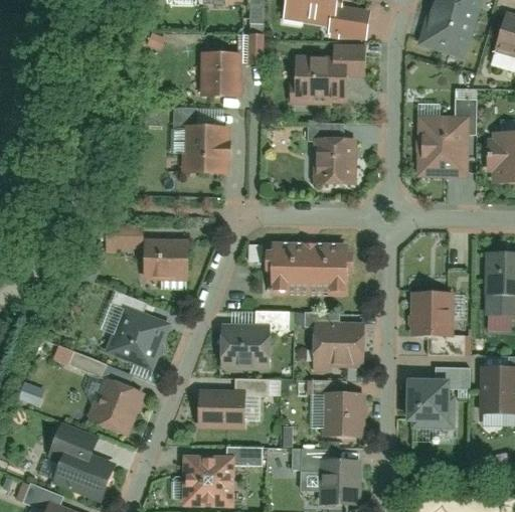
[(203,0),(203,6),(238,8),(238,0),(203,0)]
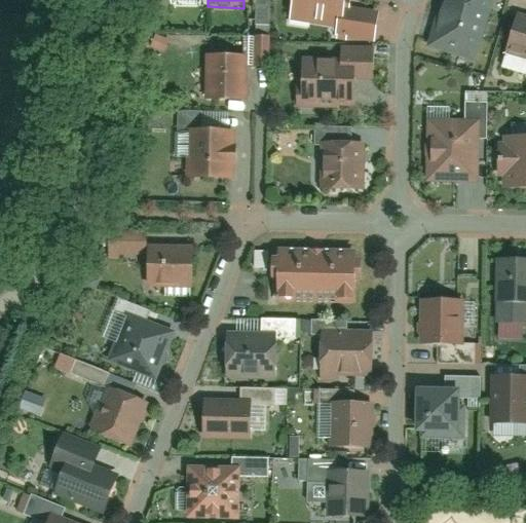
[(291,0),(288,20),(339,28),(333,63),(300,58),(294,98),(346,106),(351,66),(371,67),(380,13),(345,7),(346,0),(291,0)]
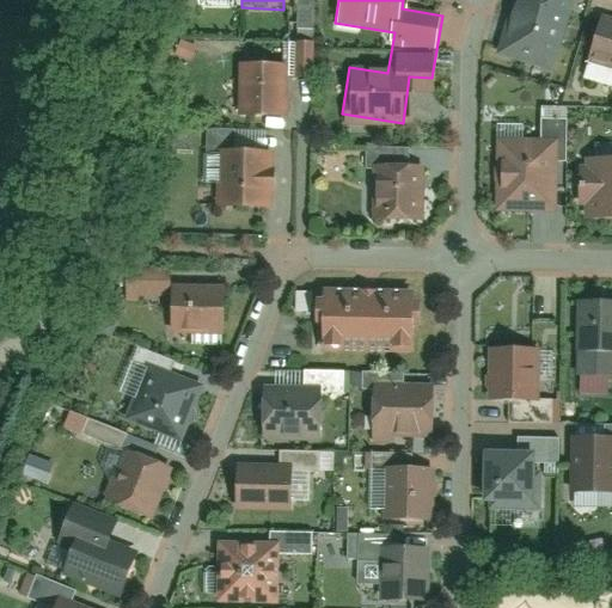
[(509,0),(495,50),(554,67),(573,0),(509,0)]
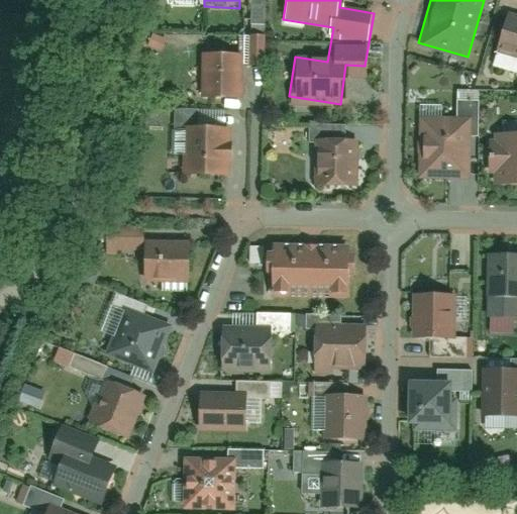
[(516,18),(502,15),(491,66),(516,71),(516,18)]
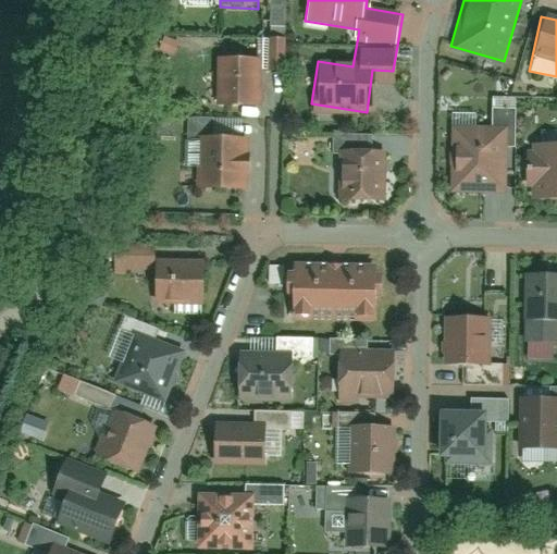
[(261,52),(222,53),(223,105),(262,103),(261,52)]
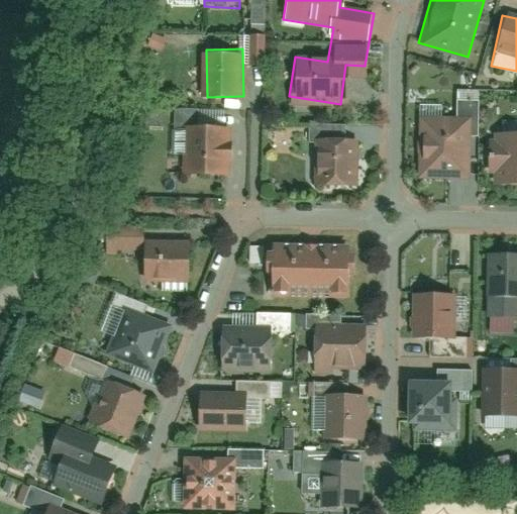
[(469,115),(416,113),(414,175),(468,177),(469,115)]
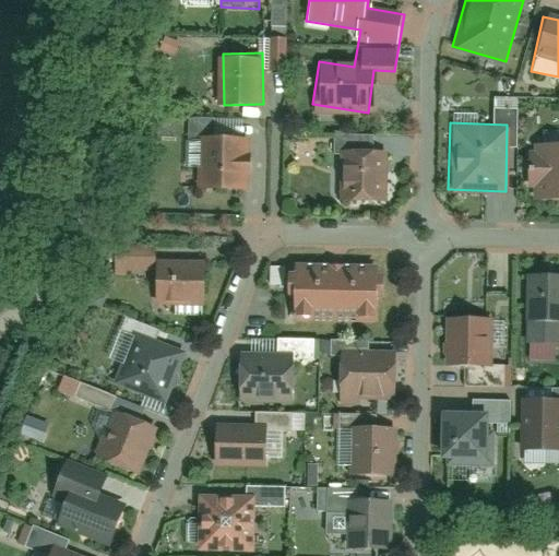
[(213,133),(211,188),(251,190),(252,137),(213,133)]
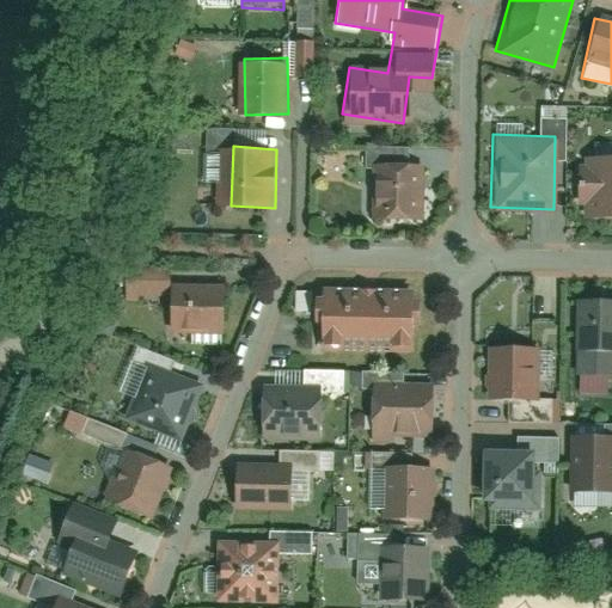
[(412,151),(366,146),(359,220),(422,226),(426,182),(410,179),(412,151)]
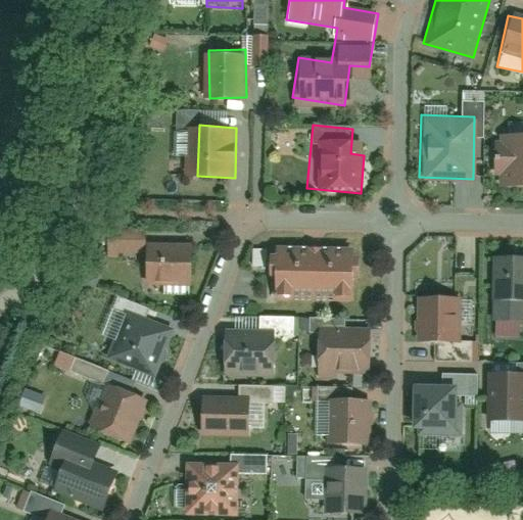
[(522,134),(497,134),(497,148),(484,147),(484,169),(496,170),(496,185),(522,185),(522,134)]
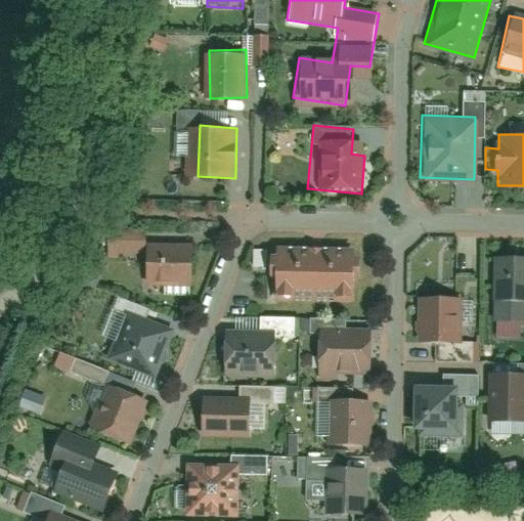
[(191,243),(141,242),(140,293),(190,294),(191,243)]
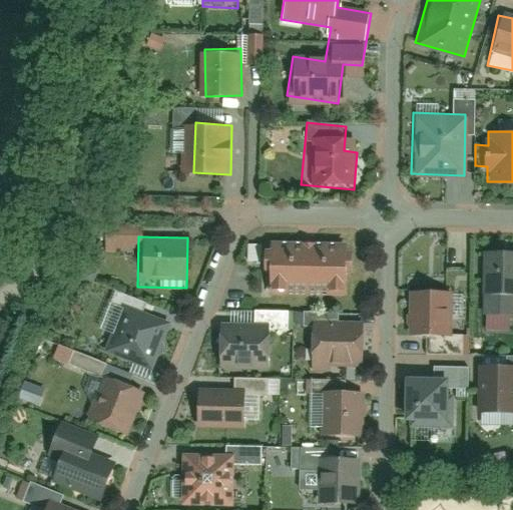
[(350,240),(261,238),(261,265),(261,286),(349,288),(350,240)]
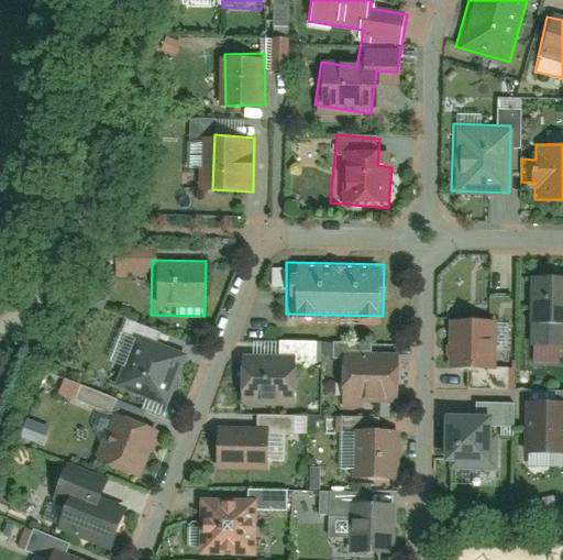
[(562,274),(527,276),(528,344),(562,343),(562,274)]
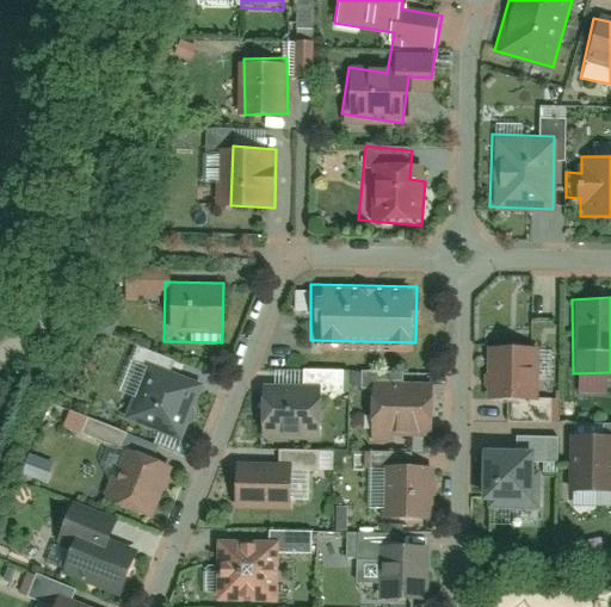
[(176,358),(135,346),(123,386),(142,392),(133,422),(191,441),(209,382),(171,370),(176,358)]
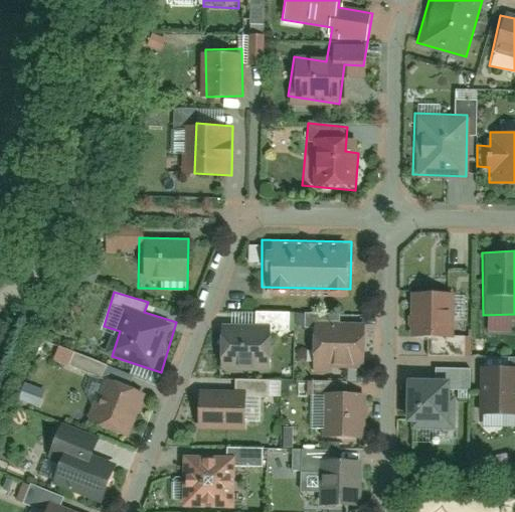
[(443,294),(409,294),(409,337),(444,337),(443,294)]
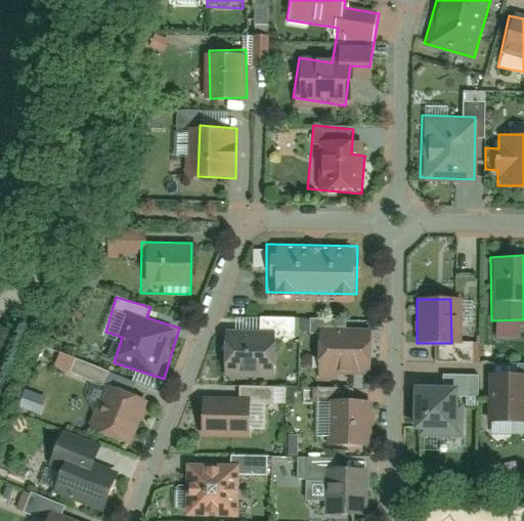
[(259,332),(220,332),(220,376),(282,376),(282,337),(297,337),(297,315),(259,315),(259,332)]
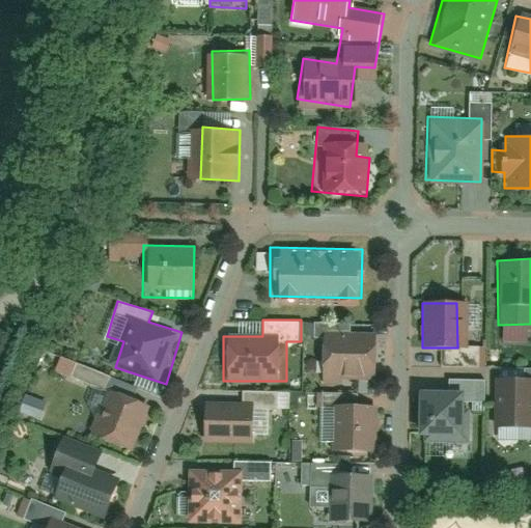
[(351,323),(314,323),(314,333),(320,333),(319,380),(374,380),(375,333),(351,333),(351,323)]
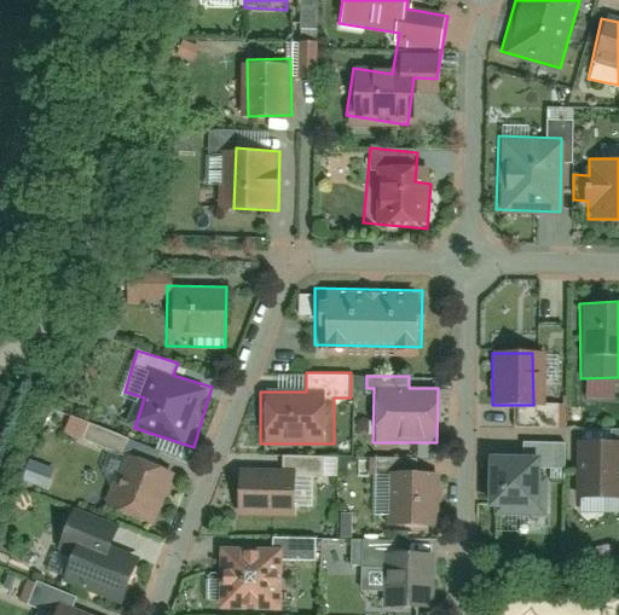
[(121,457),(105,509),(163,526),(186,457),(128,437),(73,419),(65,441),(121,457)]
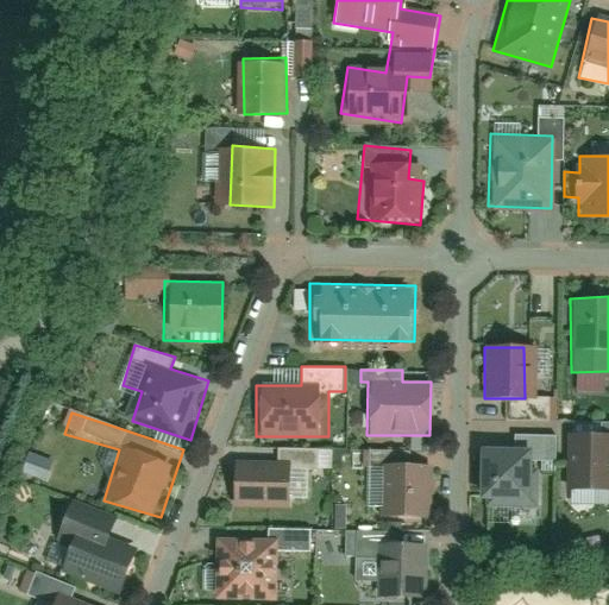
[(608,433),(566,434),(567,493),(608,492),(608,433)]
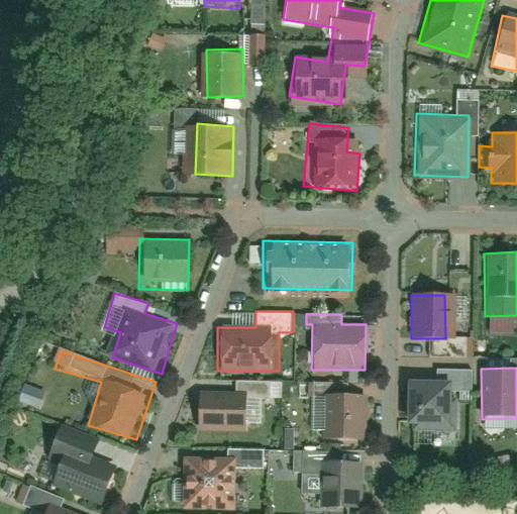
[(237,391),(198,390),(198,429),(247,429),(247,395),(284,396),(284,379),(237,378),(237,391)]
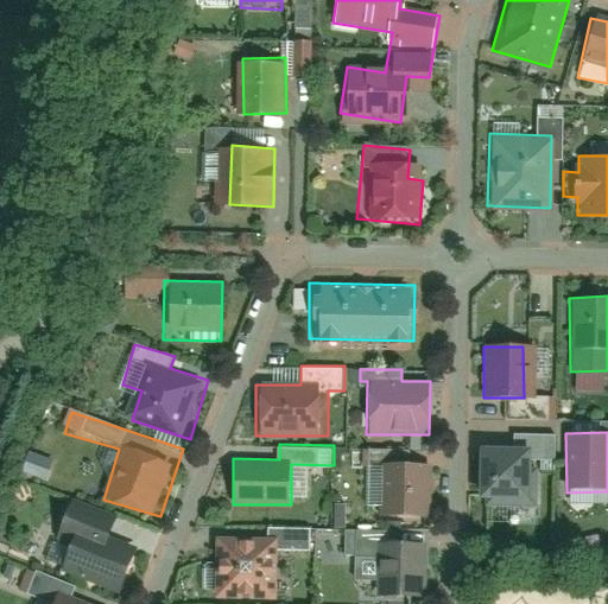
[(524,446),(473,445),(474,501),(525,501),(524,446)]
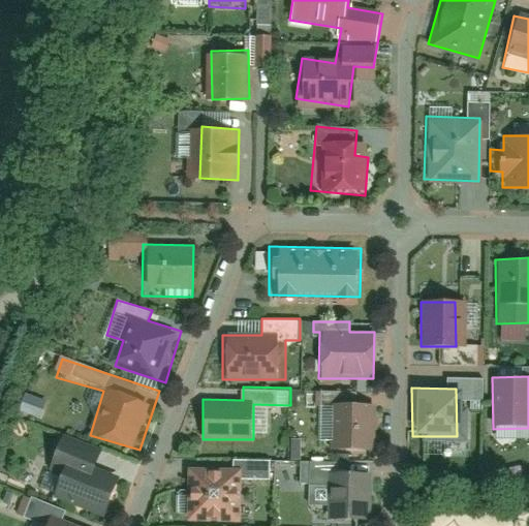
[(18,391),(13,408),(34,414),(38,397),(18,391)]
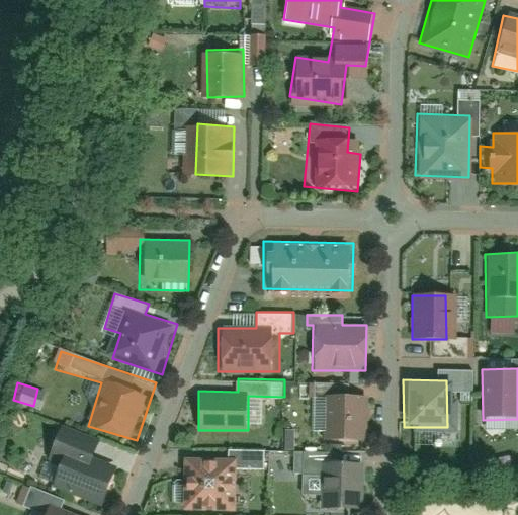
[(364,396),(317,395),(313,395),(313,431),(317,431),(317,441),(362,442),(364,396)]
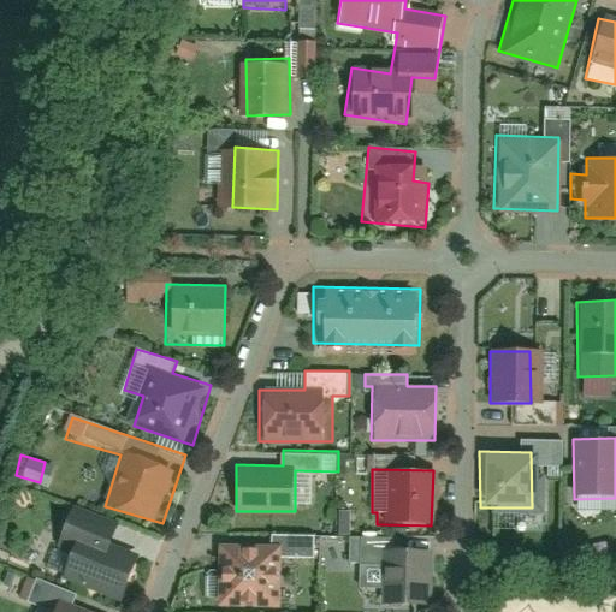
[(128,599),(142,550),(102,536),(107,523),(60,509),(53,534),(70,540),(58,576),(128,599)]
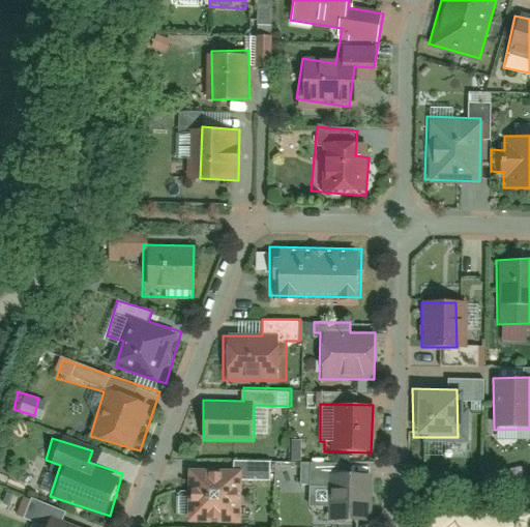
[(232,468),(185,467),(185,525),(244,525),(244,481),(272,481),(272,460),(232,459),(232,468)]
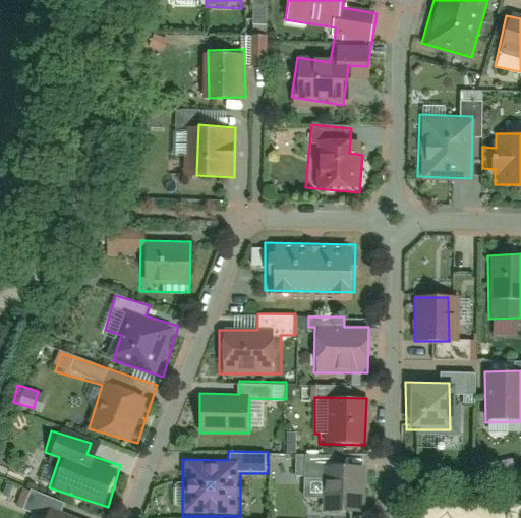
[(324,499),(324,511),(365,512),(366,465),(342,465),(342,454),(307,454),(307,499),(324,499)]
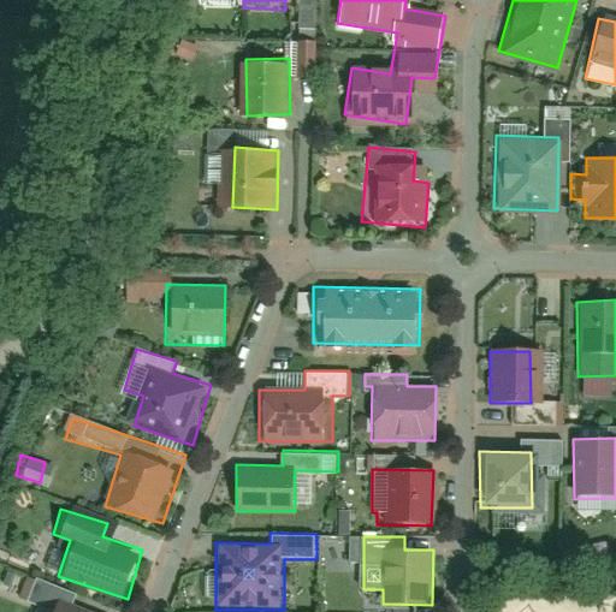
[(46,610),(45,611),(92,611),(72,606),(77,593),(27,577),(18,601),(46,610)]
